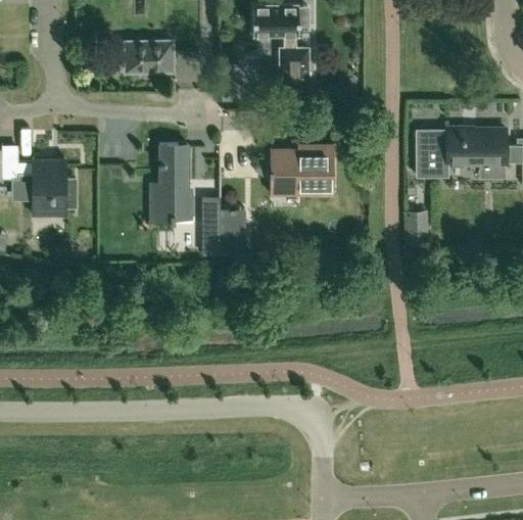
[(251,6),(251,38),(282,38),(282,48),(277,48),(277,92),(308,92),(308,48),(295,48),(295,38),(298,38),(298,30),(308,30),(308,8),(297,8),(297,6),(251,6)]
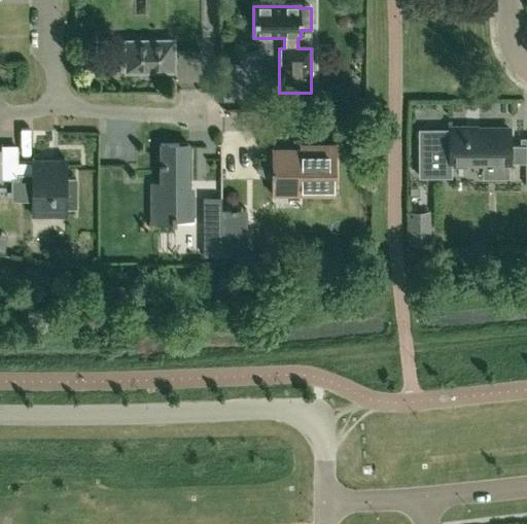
[(173,72),(172,51),(155,51),(155,43),(126,43),(126,73),(173,72)]
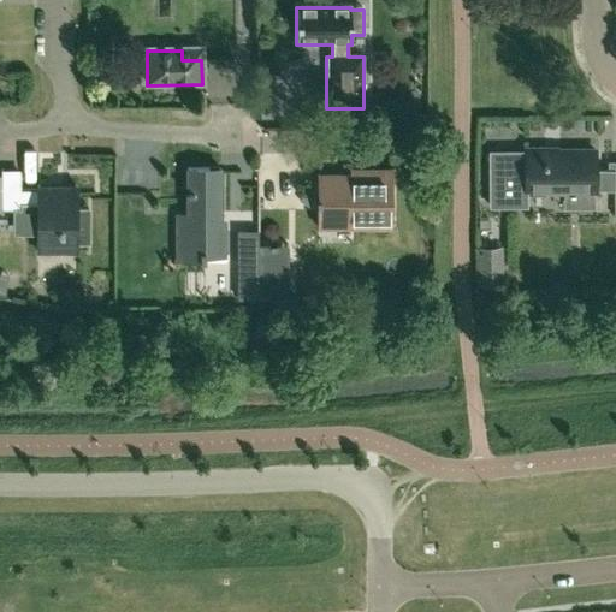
[(614,189),(614,172),(594,172),(594,153),(545,152),(525,150),(525,153),(490,153),(490,207),(526,208),(526,194),(545,194),(594,194),(594,192),(614,192),(614,189)]
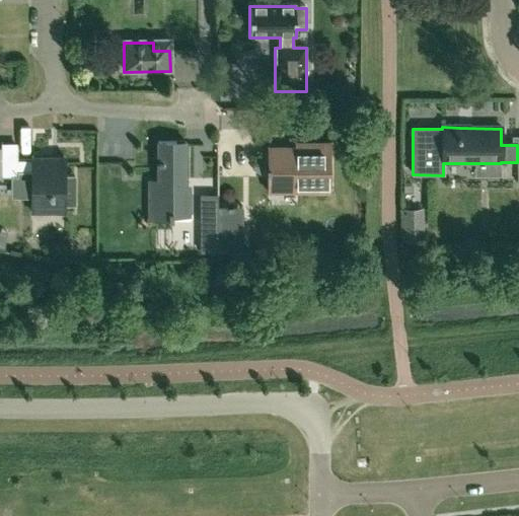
[(187,196),(186,143),(157,144),(157,183),(149,183),(149,220),(169,220),(169,223),(173,223),(173,222),(190,221),(193,219),(193,215),(190,215),(190,196),(187,196)]
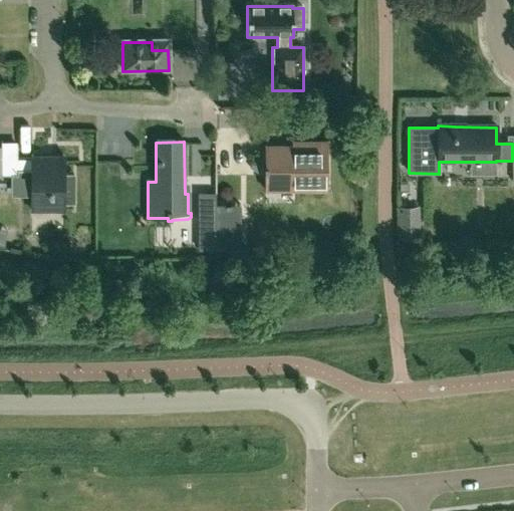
[(266,192),(327,191),(326,142),(292,142),(292,147),(265,147),(266,192)]
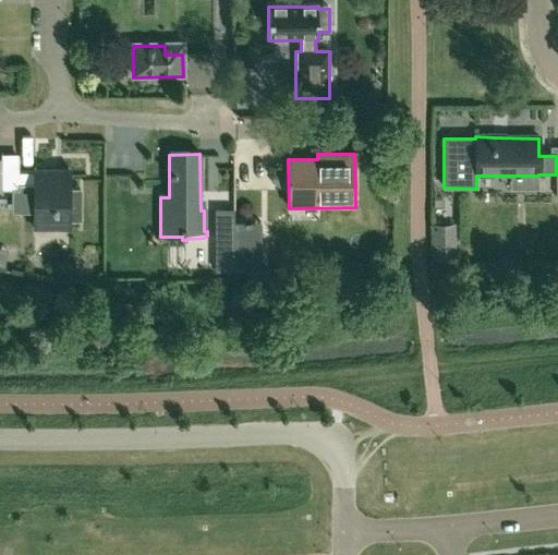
[(35,173),(20,173),(20,159),(2,159),(1,191),(20,191),(20,186),(35,186),(34,230),(70,229),(69,224),(82,224),(81,191),(69,191),(70,169),(35,169),(35,173)]
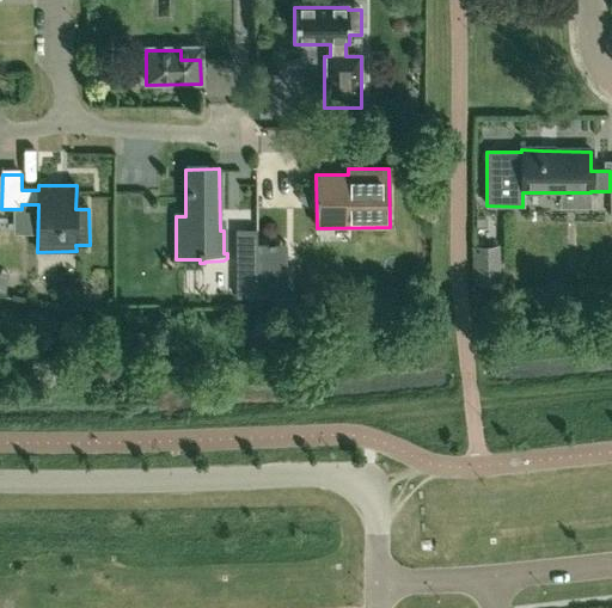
[(475,268),(475,287),(500,287),(500,266),(475,268)]
